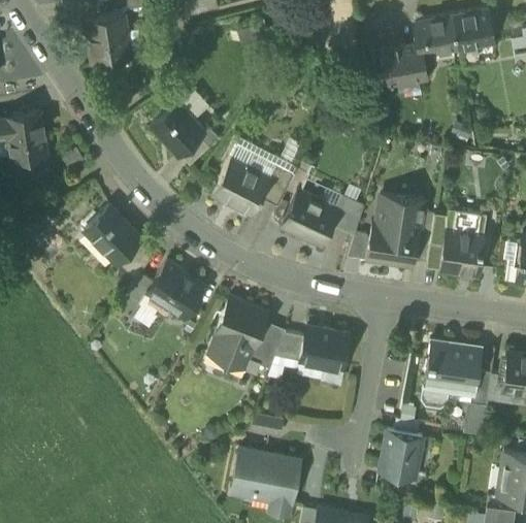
[(154,6),(152,0),(127,0),(129,10),(154,6)]
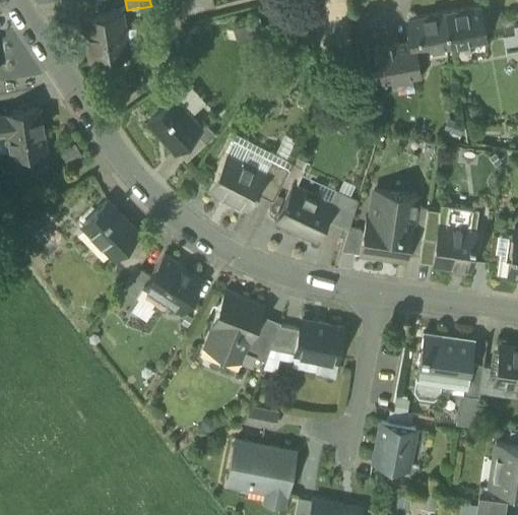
[(211,0),(197,0),(185,3),(188,18),(214,11),(211,0)]
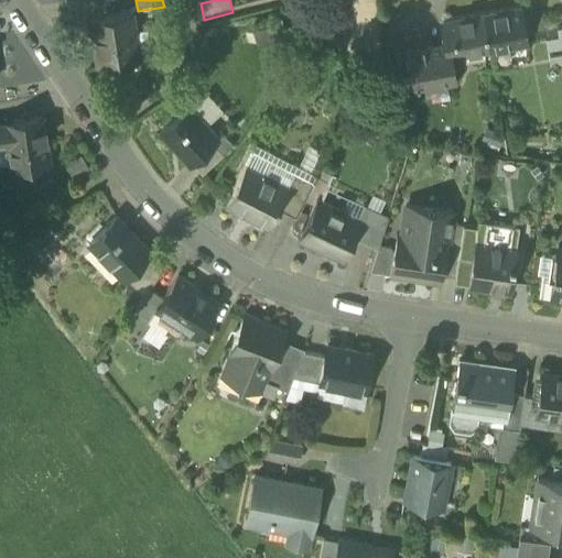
[(348,22),(342,24),(346,39),(380,30),(371,0),(344,8),(348,22)]
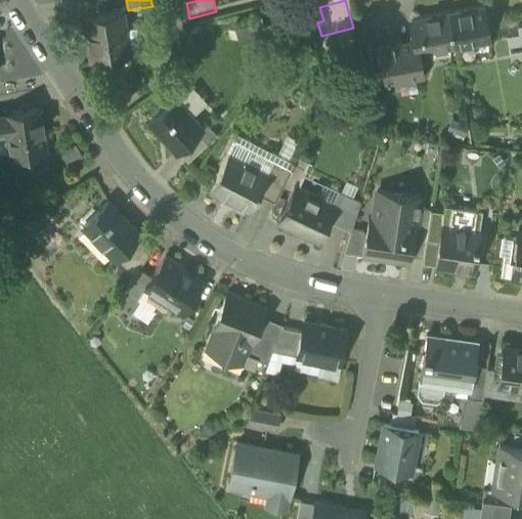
[(485,12),(449,18),(455,50),(490,44),(485,12)]
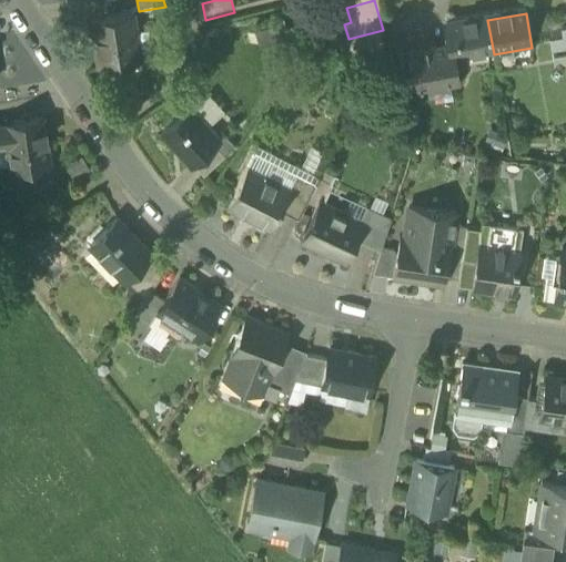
[(93,22),(101,71),(141,63),(134,16),(93,22)]
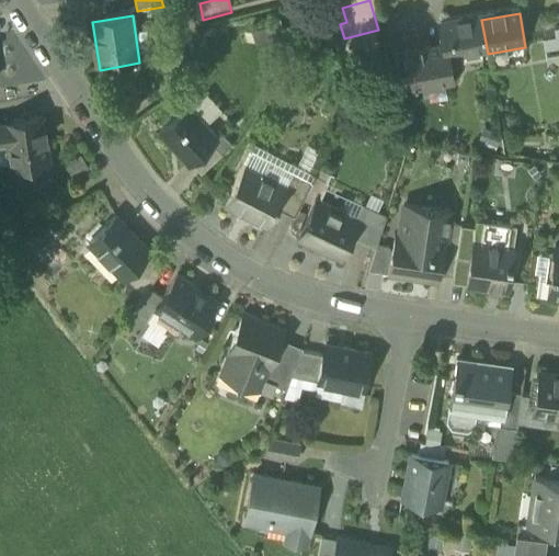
[(488,55),(488,54),(481,20),(481,19),(442,25),(446,49),(447,49),(449,61),(488,55)]
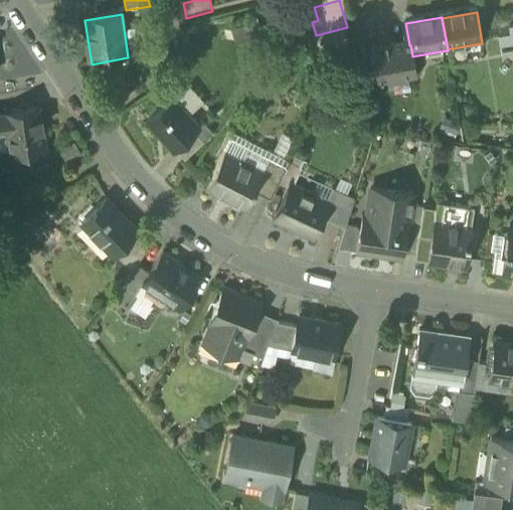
[(500,39),(503,57),(512,56),(512,44),(511,38),(500,39)]
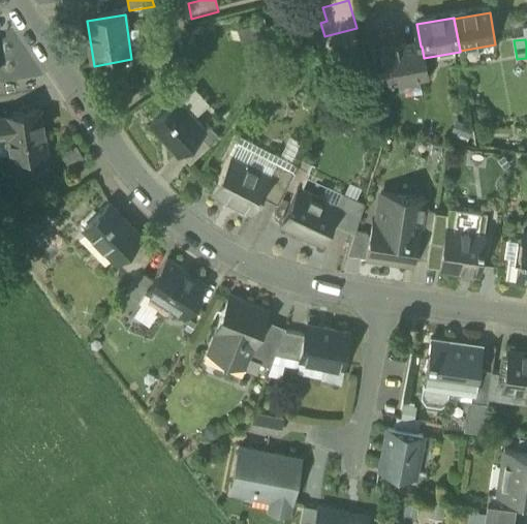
[(428,80),(424,58),(422,47),(421,47),(404,50),(404,48),(393,49),(393,51),(386,53),(384,53),(389,75),(391,87),(428,80)]
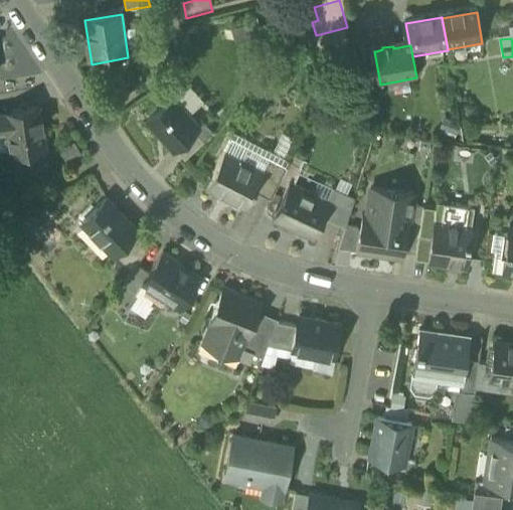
[(362,51),(366,75),(378,73),(374,51),(376,51),(375,49),(362,51)]
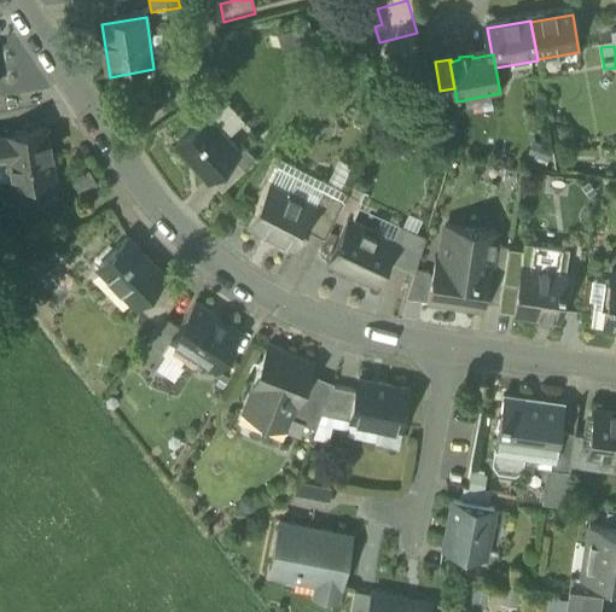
[(208,120),(178,147),(209,184),(211,181),(234,161),(240,155),(208,120)]
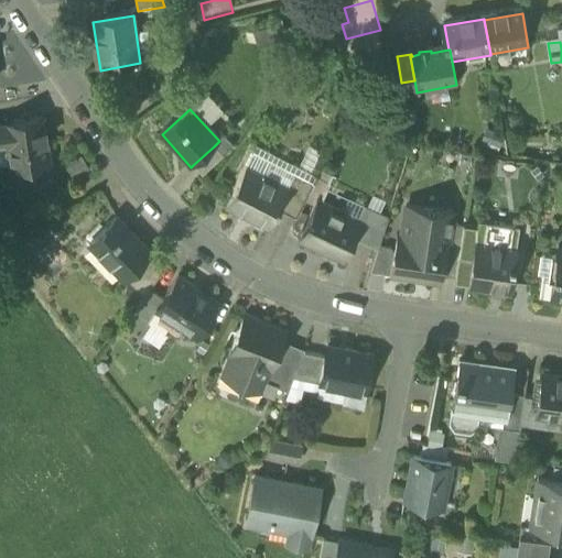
[(43,121),(8,127),(11,148),(14,171),(50,165),(43,121)]
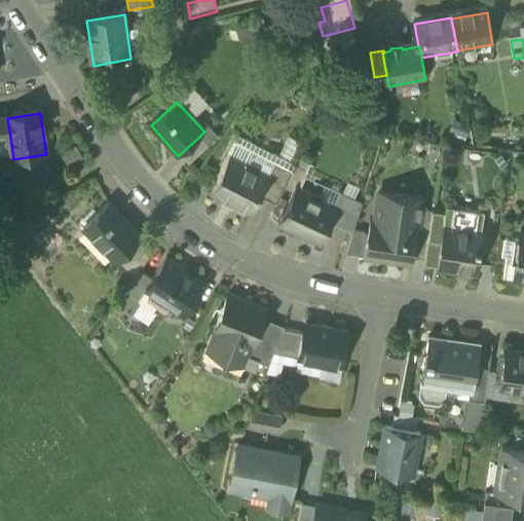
[(0,139),(10,138),(7,118),(0,118),(0,139)]
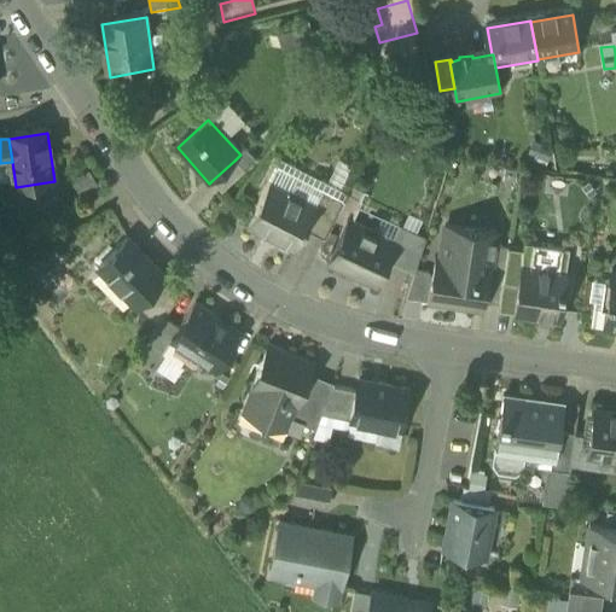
[(211,181),(224,194),(247,173),(234,161),(211,181)]
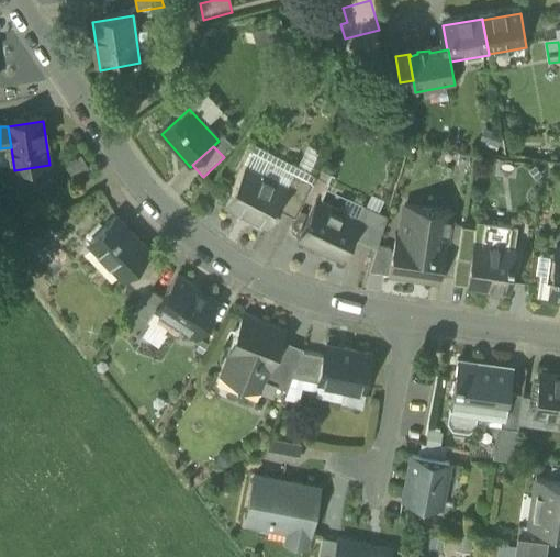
[(226,205),(269,229),(279,210),(289,191),(246,169),(226,205)]
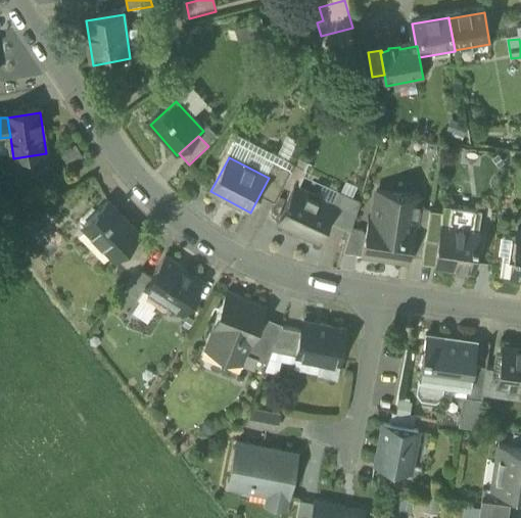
[(259,195),(276,203),(290,178),(273,169),(269,178),(259,195)]
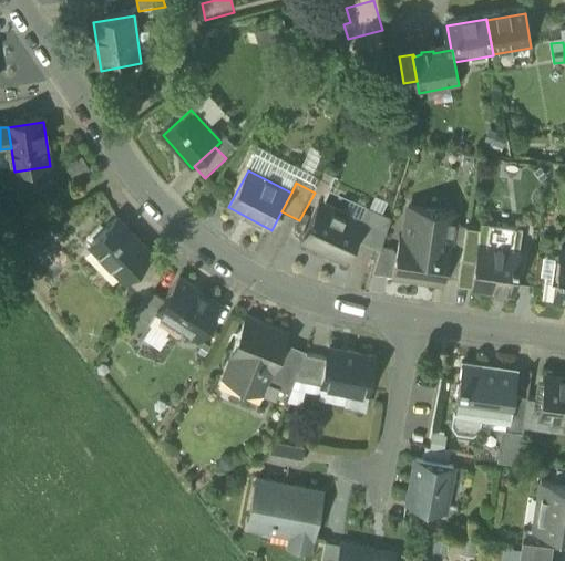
[(305,243),(343,262),(355,238),(361,224),(360,224),(322,206),(305,243)]
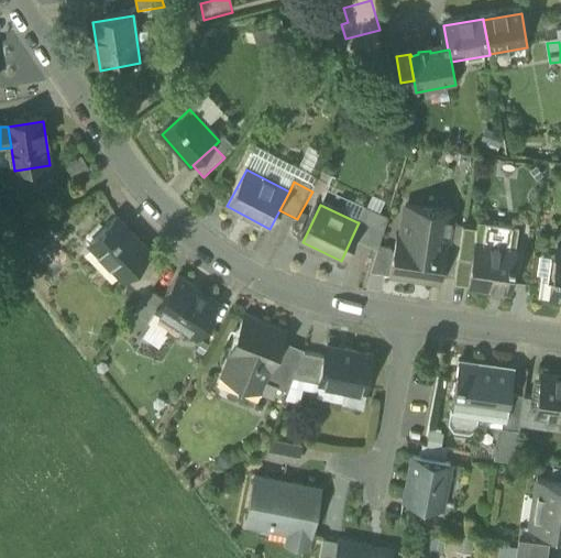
[(352,237),(380,249),(381,248),(389,219),(364,208),(358,222),(359,222),(352,237)]
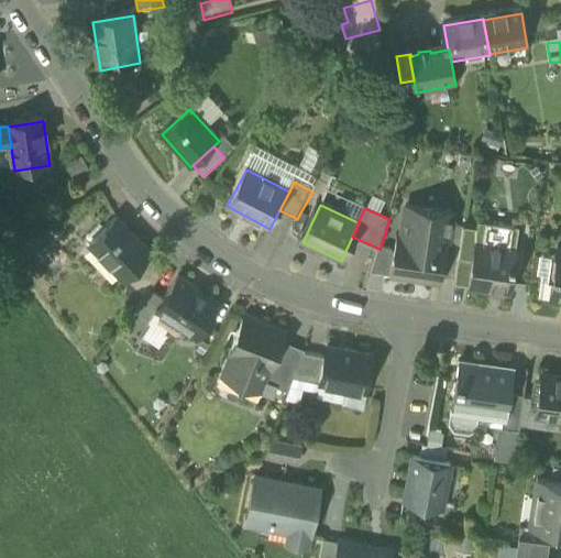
[(403,238),(404,238),(448,244),(451,227),(452,215),(407,208),(403,238)]
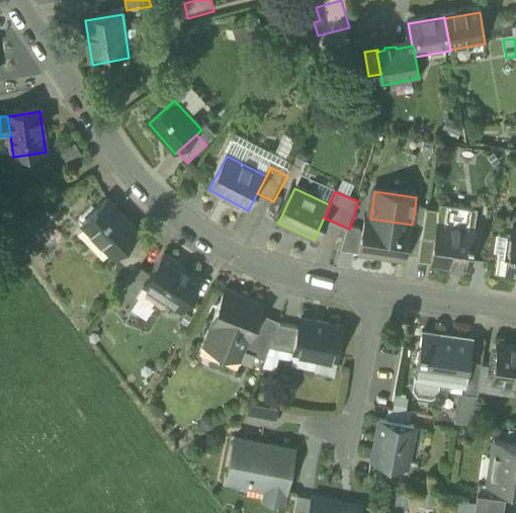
[(108,201),(83,226),(113,256),(114,255),(124,246),(125,247),(137,235),(140,233),(108,201)]
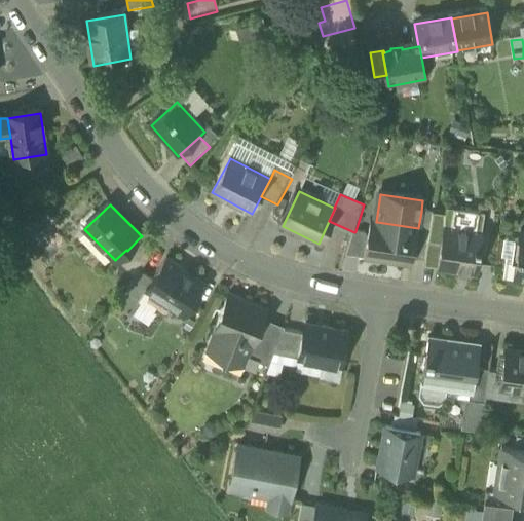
[(428,243),(443,245),(450,246),(453,229),(483,233),(486,215),(447,209),(446,215),(434,213),(434,214),(431,231),(428,243)]
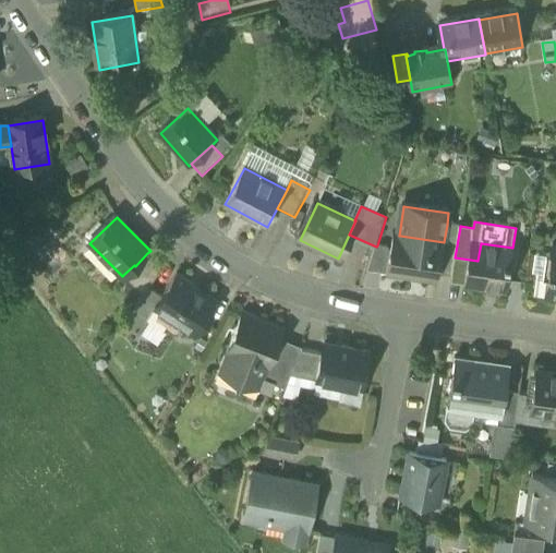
[(460,227),(447,225),(444,242),(444,243),(457,245),(460,227)]
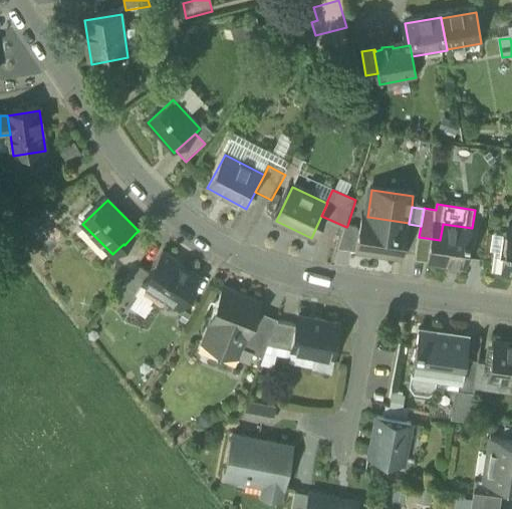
[(409,224),(409,223),(368,217),(365,234),(359,233),(356,253),(384,257),(385,251),(405,254),(409,224)]
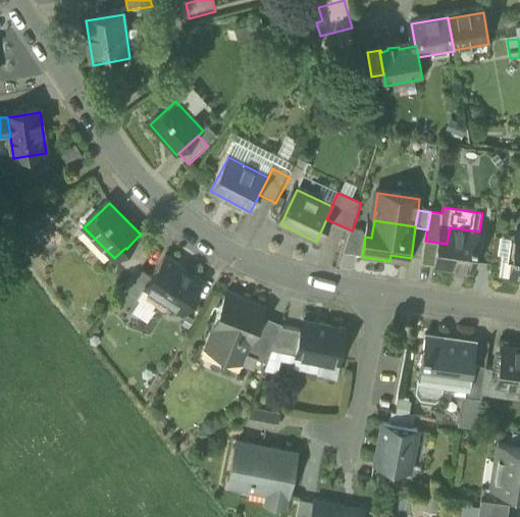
[(411,258),(423,260),(425,241),(427,229),(415,227),(411,258)]
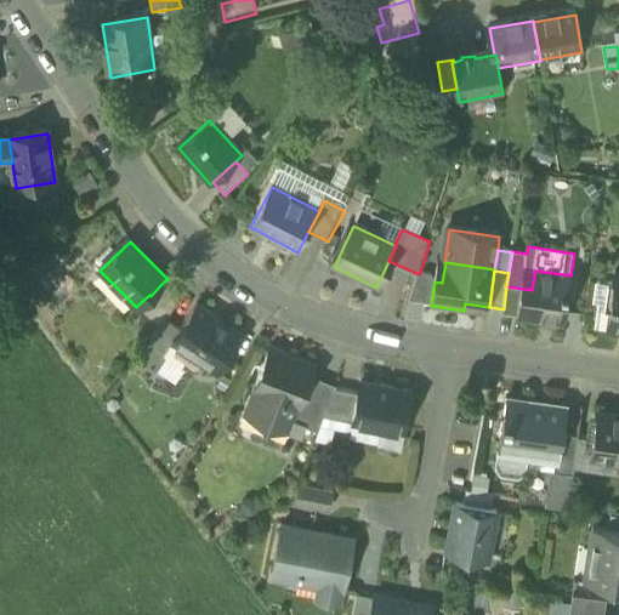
[(562,325),(571,275),(535,271),(532,290),(523,289),(520,319),(562,325)]
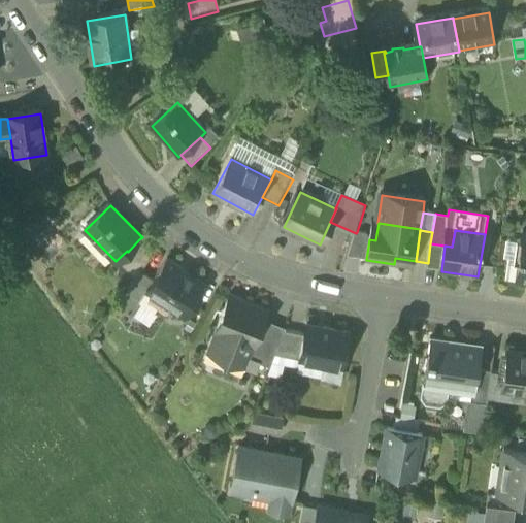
[(365,234),(357,232),(356,233),(348,257),(366,260),(369,239),(365,234)]
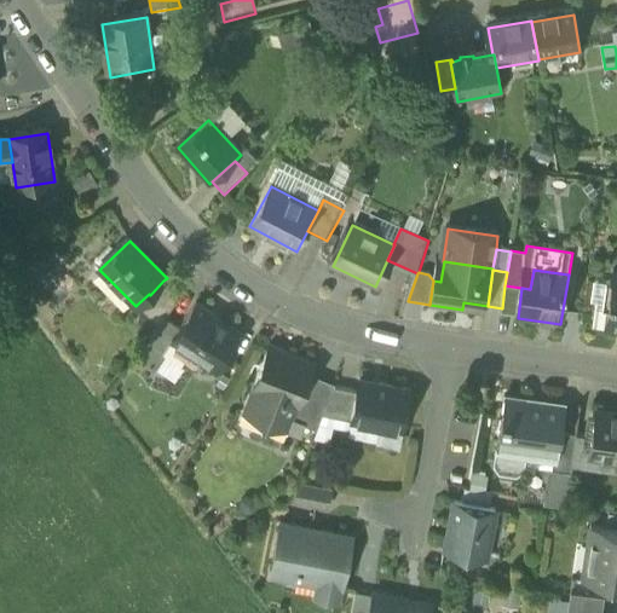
[(616,273),(615,273),(612,287),(616,288),(613,302),(610,302),(606,331),(616,333),(616,273)]
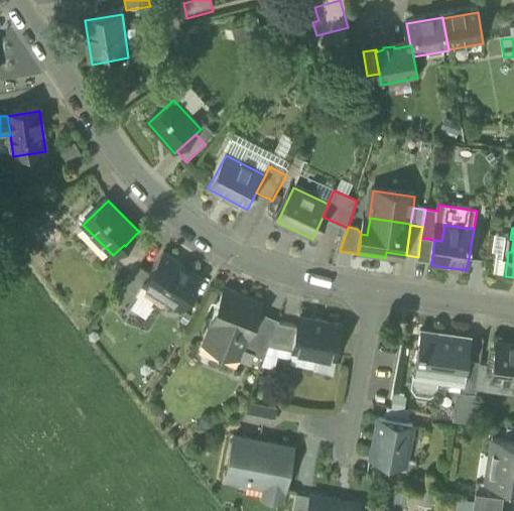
[(114,254),(133,273),(138,266),(151,249),(136,234),(125,246),(124,245),(114,254)]
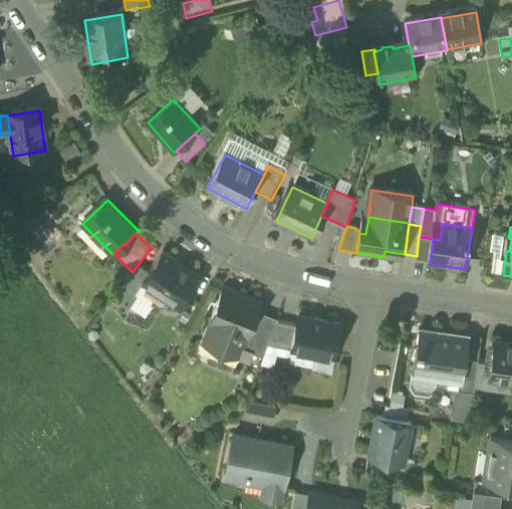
[(433,239),(419,237),(417,256),(416,262),(430,264),(433,239)]
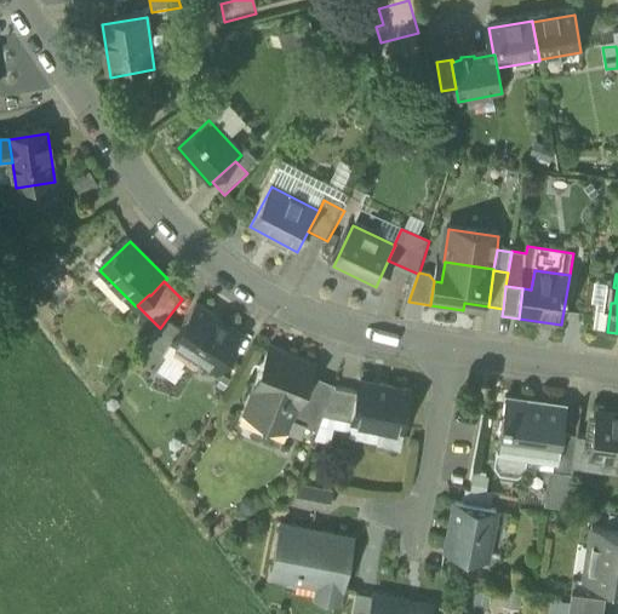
[(595,330),(607,332),(611,303),(614,303),(617,288),(613,287),(602,286),(599,288),(598,300),(600,304),(595,330)]
